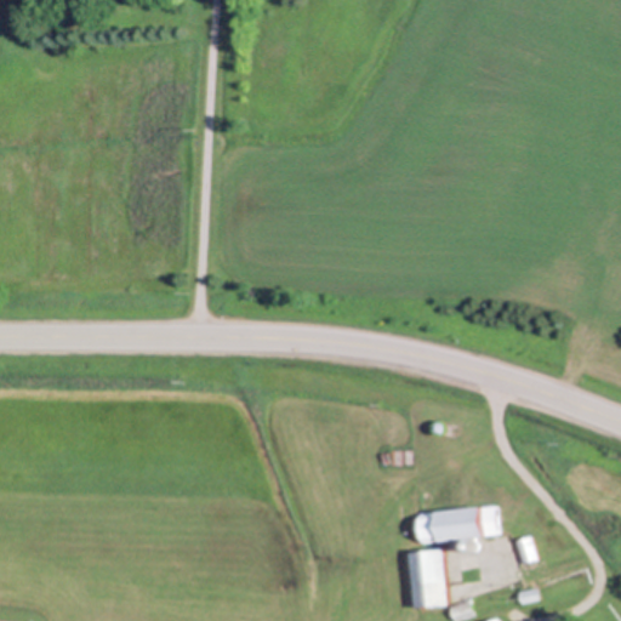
[(444,425),(444,426),(444,427),(444,428),(443,428),(443,429),(443,431),(442,431),(440,431),(439,431),(438,431),(437,431),(437,429),(436,429),(436,428),(434,428),(434,427),(434,426),(434,425),(436,425),(436,423),(437,422),(438,422),(439,421),(440,421),(440,422),(442,422),(443,422),(443,423),(444,425)]
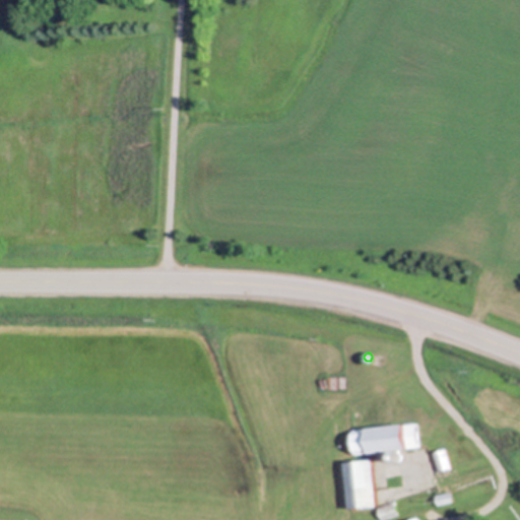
[(414,423),(416,447),(354,452),(352,428),(368,427),(368,428),(414,423)]
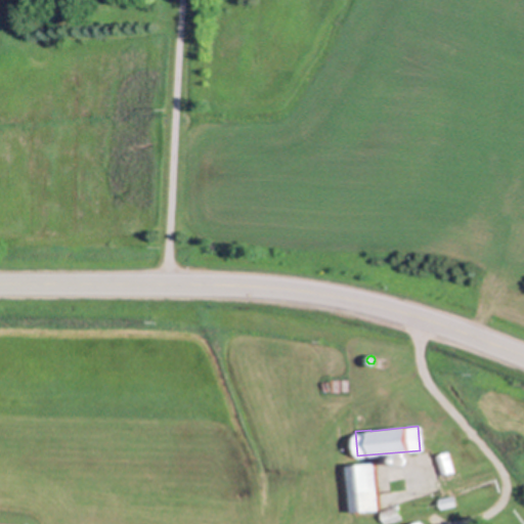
[(454,472),(442,476),(436,456),(448,452),(454,472)]
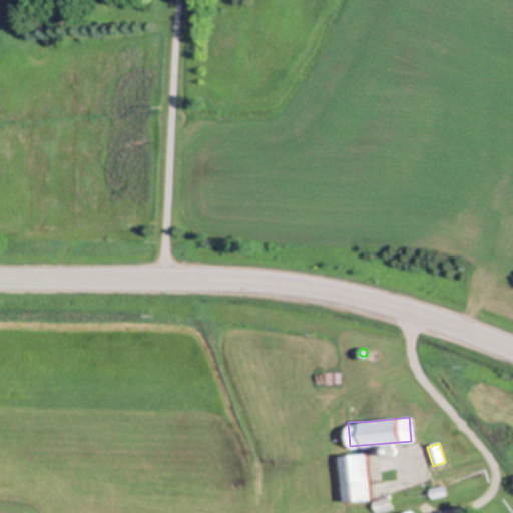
[(371,499),(344,502),(340,456),(368,453),(372,499),(371,499)]
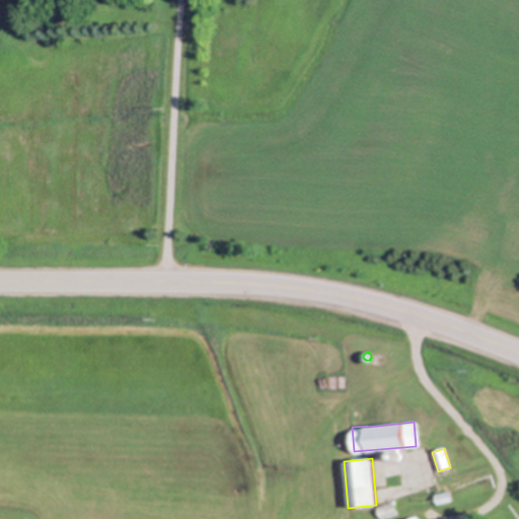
[(436,503),(434,494),(449,491),(451,500),(436,503)]
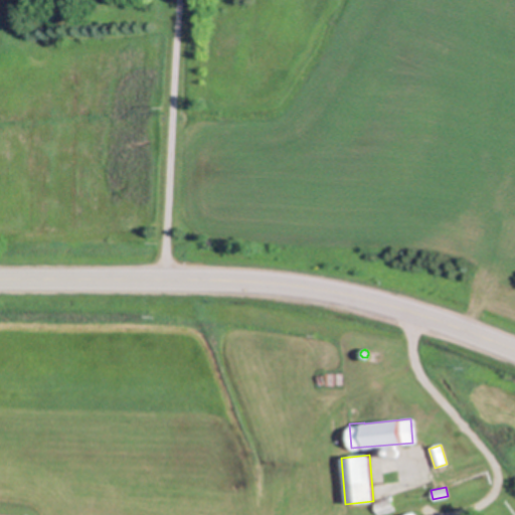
[(372,501),(373,501),(388,496),(392,508),(376,513),(372,501)]
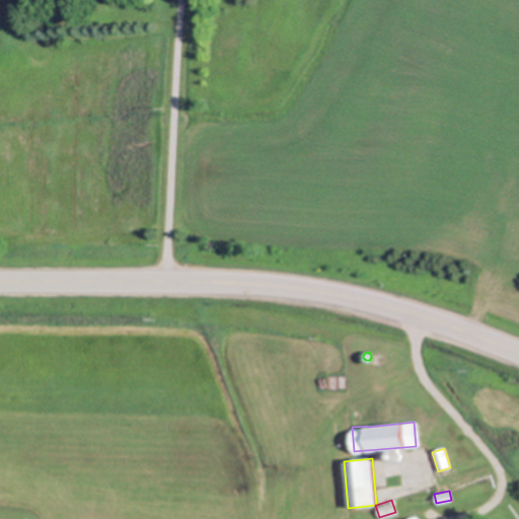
All buildings are outlined.
